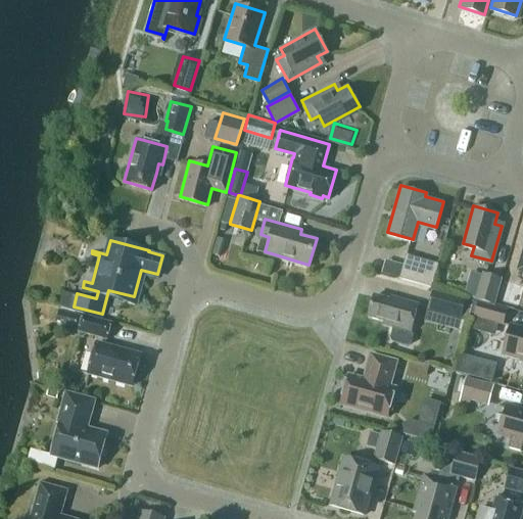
[(399,275),(432,284),(438,261),(406,251),(399,275)]
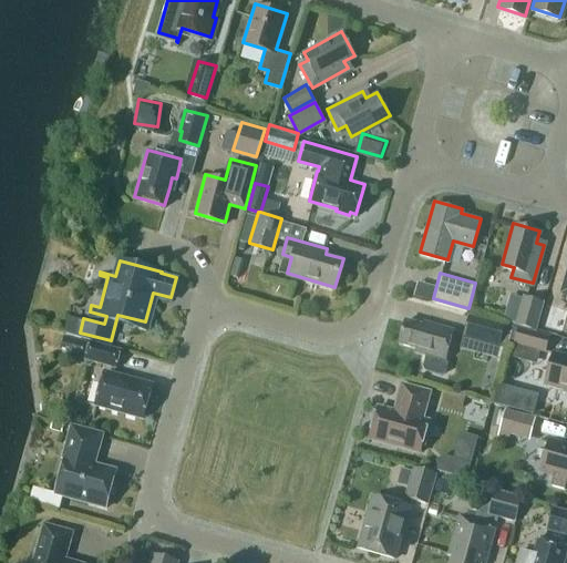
[(515,321),(535,328),(543,299),(523,294),(515,321)]
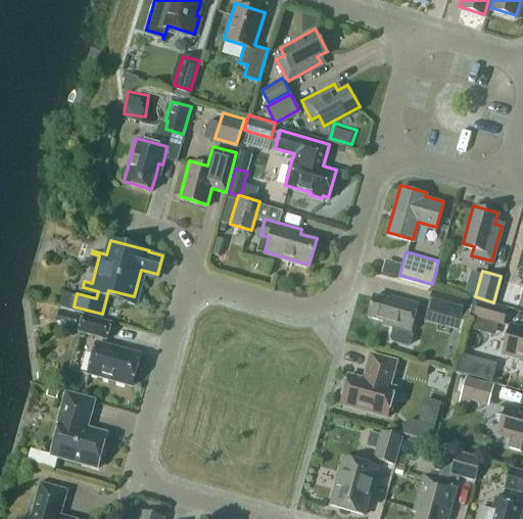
[(518,303),(518,301),(522,303),(522,284),(522,285),(522,284),(522,283),(504,278),(497,297),(518,303)]
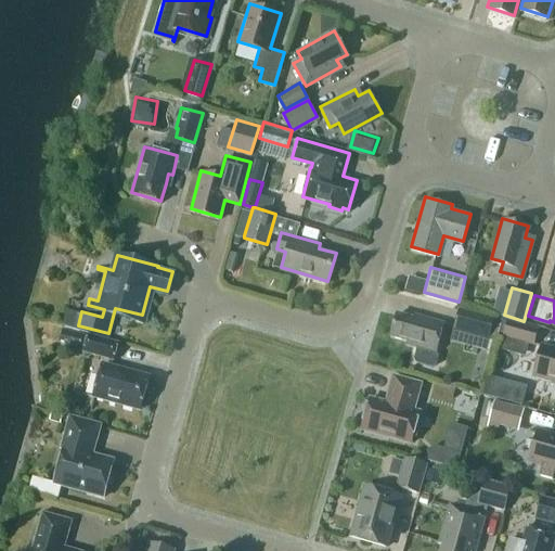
[(493,316),(459,306),(454,324),(489,334),(493,316)]
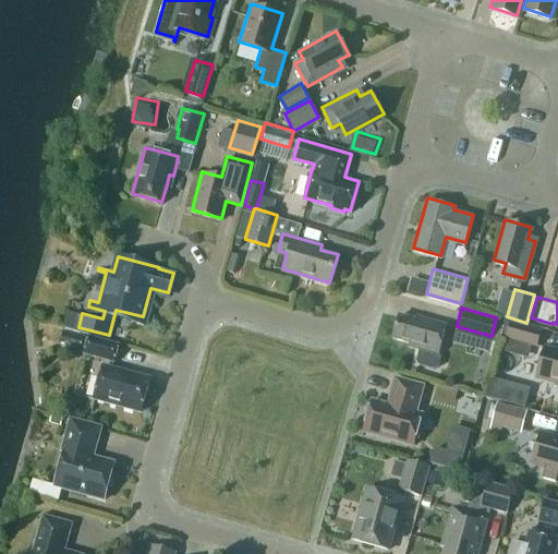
[(420,347),(416,358),(419,362),(434,366),(438,364),(440,354),(438,351),(446,322),(416,314),(415,317),(399,313),(392,336),(410,340),(409,344),(420,347)]
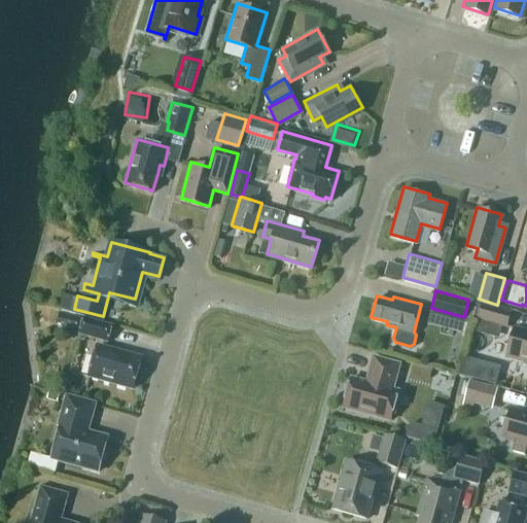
[(473,328),(499,336),(502,323),(506,324),(512,309),(482,301),(473,328)]
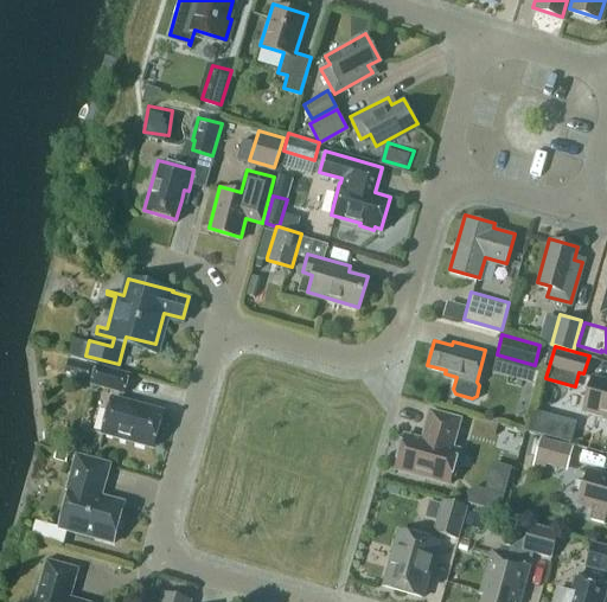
[(64,371),(87,377),(91,360),(69,354),(64,371)]
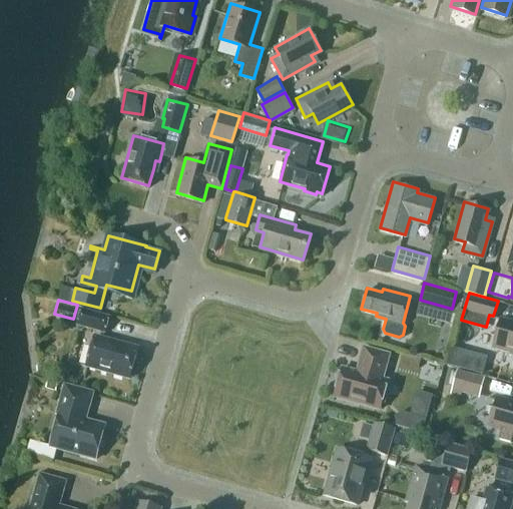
[(77,323),(104,330),(108,315),(81,307),(77,323)]
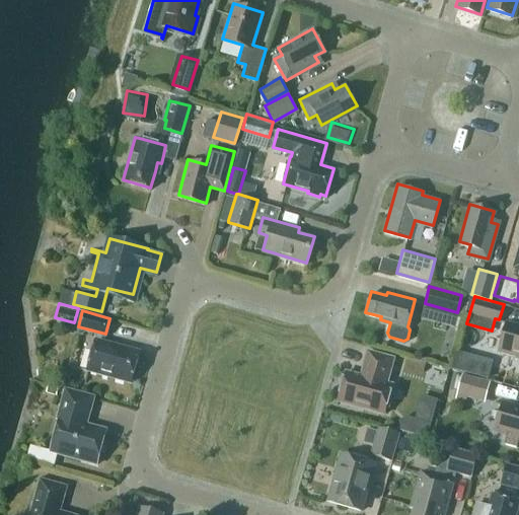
[(499,350),(518,355),(518,323),(507,320),(499,350)]
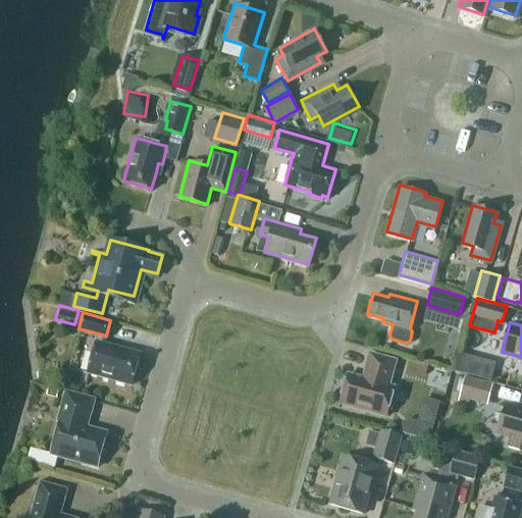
[(88,370),(128,382),(137,351),(97,340),(88,370)]
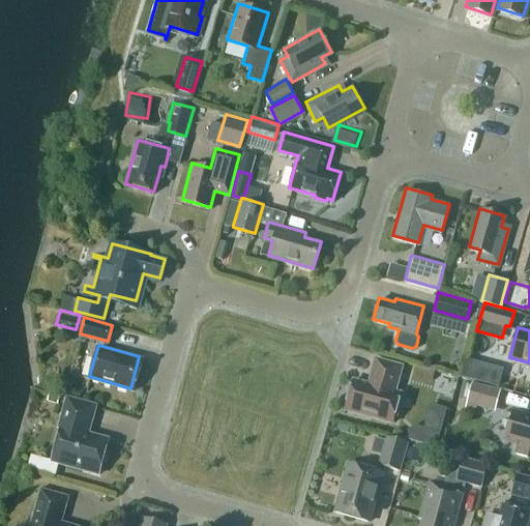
[(395,389),(402,364),(376,357),(369,382),(353,378),(345,408),(392,420),(401,391),(395,389)]
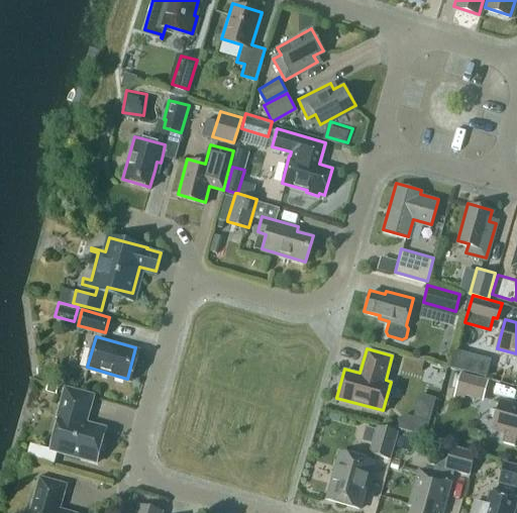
[(452,350),(448,365),(459,369),(464,351),(452,348),(452,350)]
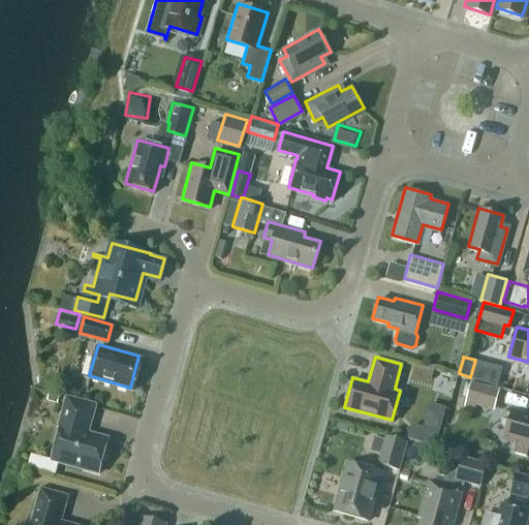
[(498,387),(471,379),(464,403),(484,408),(486,400),(495,402),(498,387)]
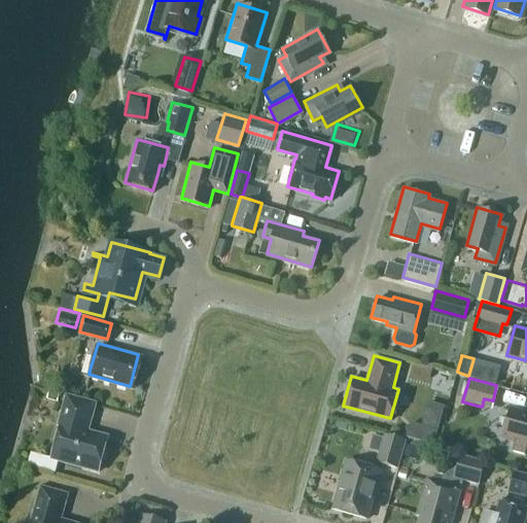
[(65,391),(57,423),(59,423),(50,455),(31,450),(27,462),(55,469),(58,460),(99,472),(109,432),(90,427),(97,399),(65,391)]
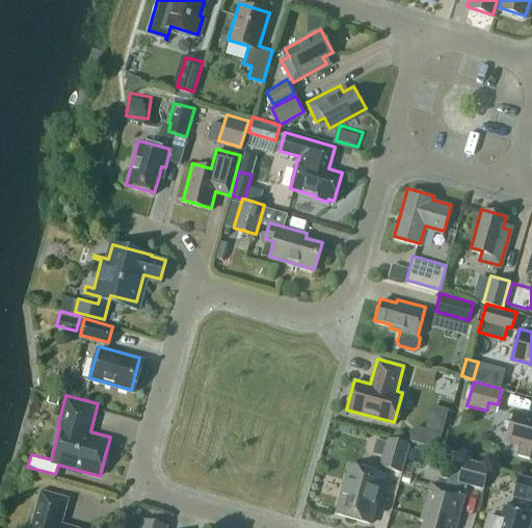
[(531,415),(515,411),(507,439),(520,443),(516,453),(530,456),(531,446),(531,415)]
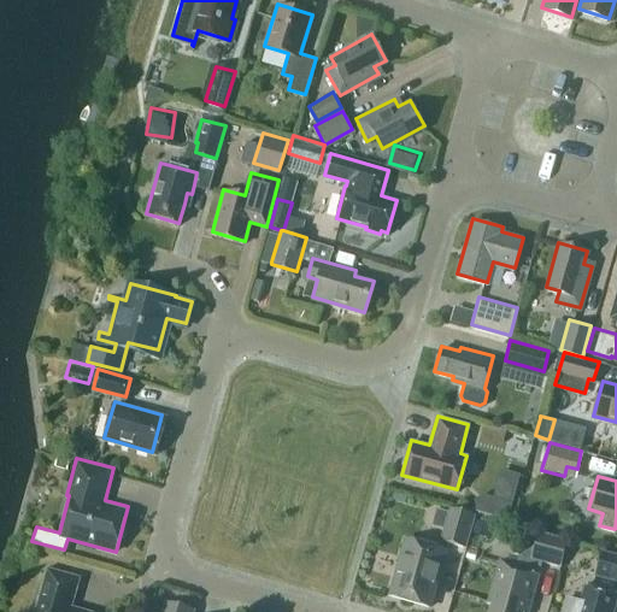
[(475,499),(471,511),(489,516),(509,521),(513,502),(495,498),(483,494),(475,499)]
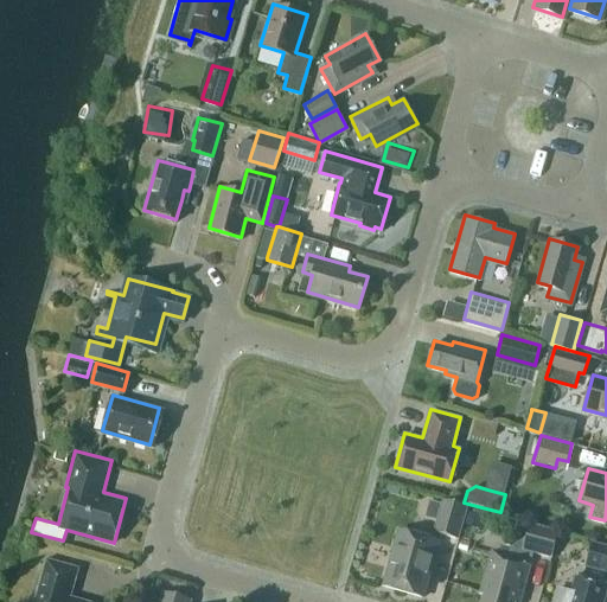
[(434,530),(458,536),(466,504),(443,498),(434,530)]
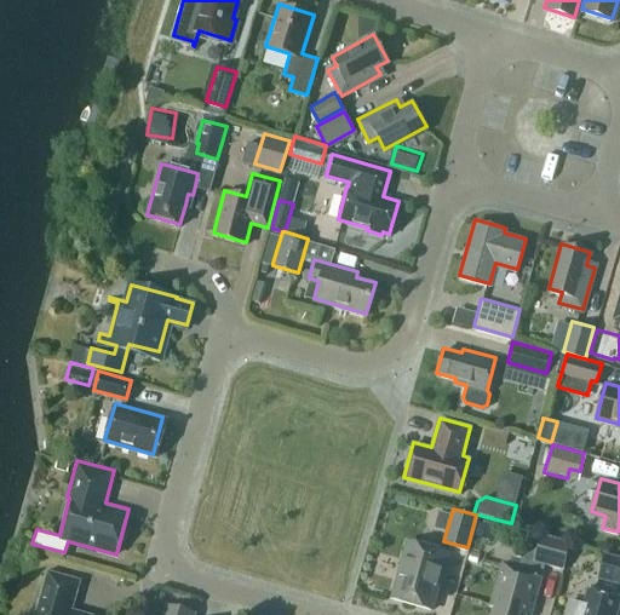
[(512,553),(510,563),(503,561),(489,604),(494,605),(492,614),(524,614),(528,604),(533,605),(540,576),(544,562),(563,568),(569,542),(540,535),(538,546),(529,544),(527,552),(520,556),(512,553)]
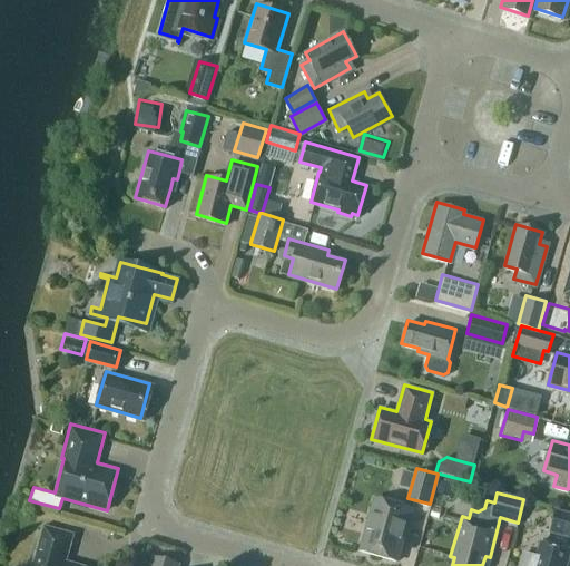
[(360,548),(396,558),(411,507),(375,497),(360,548)]
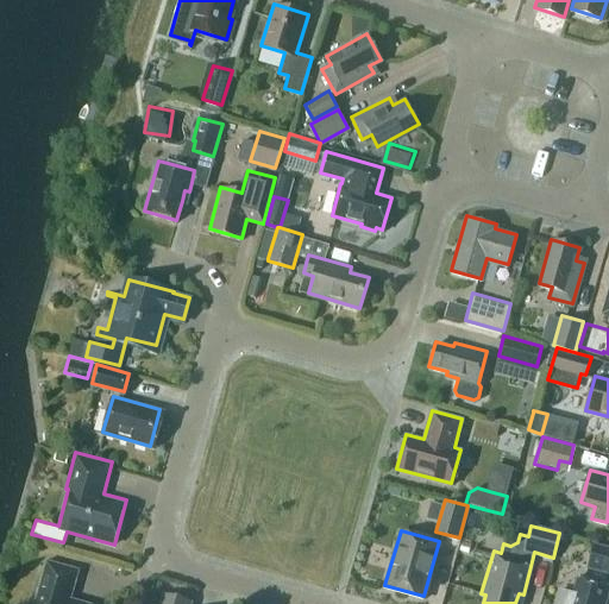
[(588,565),(603,570),(608,571),(608,546),(594,542),(588,565)]
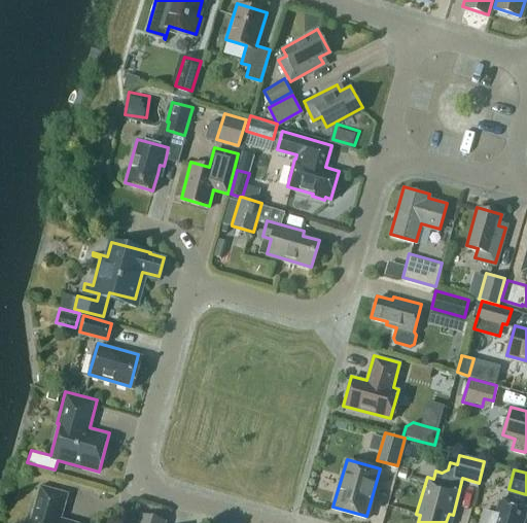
[(78,522),(60,518),(67,492),(41,485),(30,522),(78,522)]
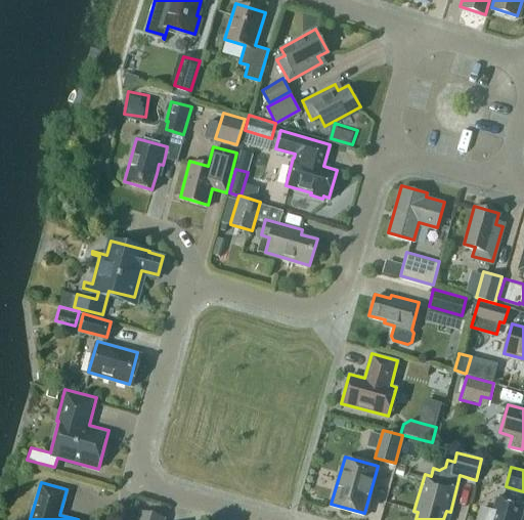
[(493,510),(481,506),(476,519),(519,519),(523,504),(523,501),(497,493),(493,510)]
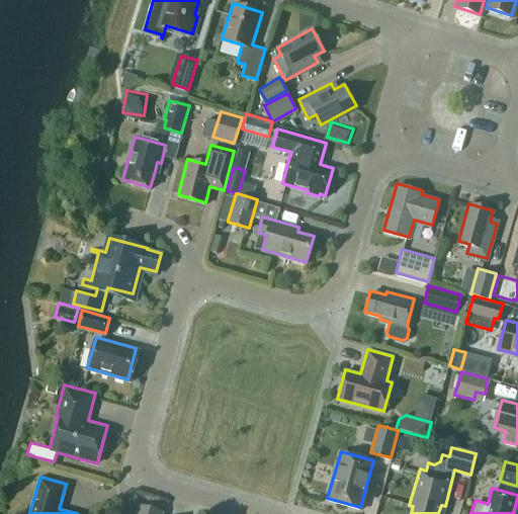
[(161,513),(162,511),(139,505),(136,513),(161,513)]
